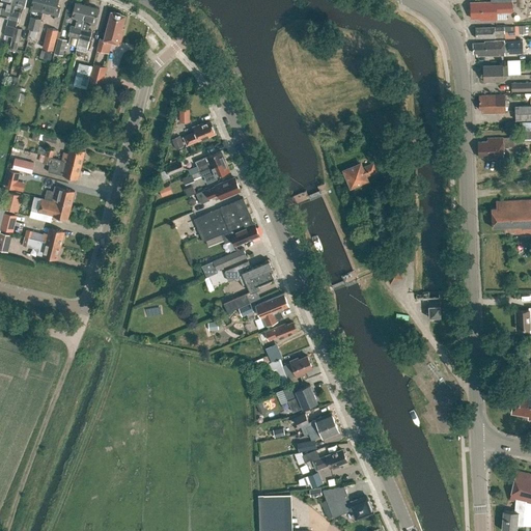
[(1,8),(0,10),(0,17),(8,19),(12,0),(0,0),(0,1),(9,4),(7,9),(1,8)]
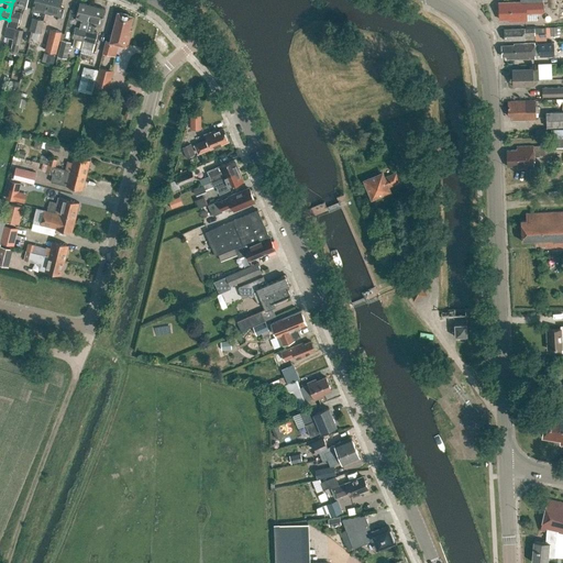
[(25,8),(26,0),(13,0),(9,20),(19,23),(21,13),(14,12),(15,6),(25,8)]
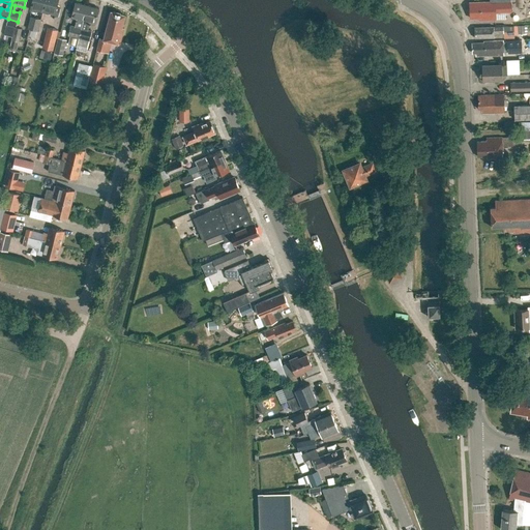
[(32,0),(30,10),(36,11),(36,10),(42,12),(46,0),(32,0)]
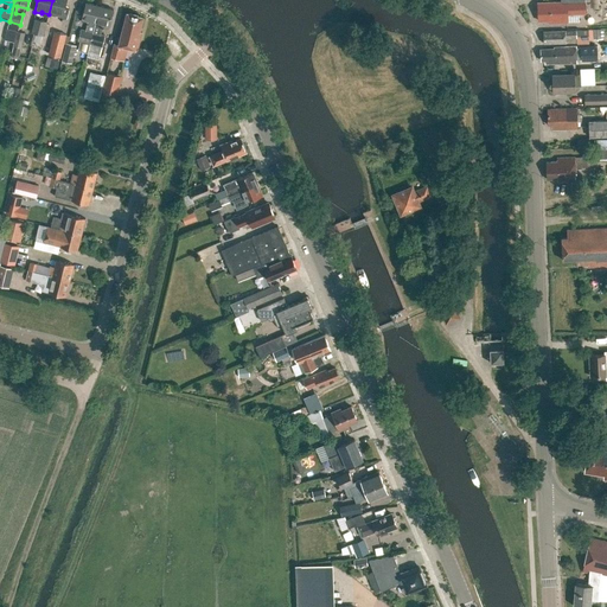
[(52,0),(49,14),(56,16),(56,17),(57,18),(58,17),(66,19),(69,10),(65,8),(66,0),(52,0)]
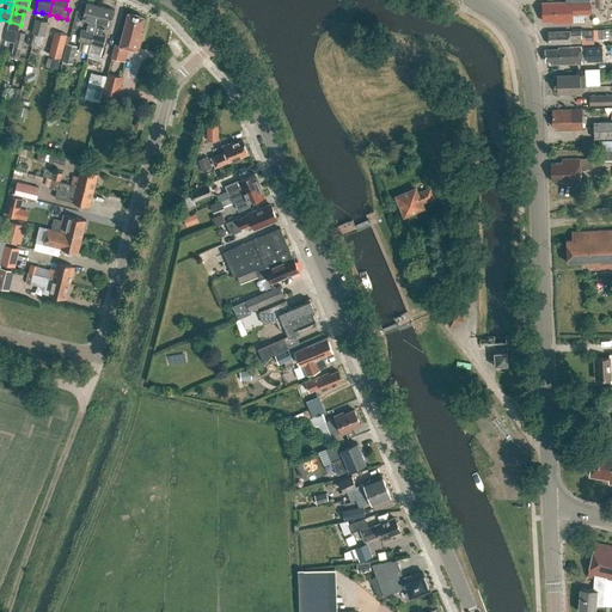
[(543,2),(543,22),(554,20),(554,23),(583,22),(583,13),(591,13),(589,0),(568,0),(568,2),(543,2)]
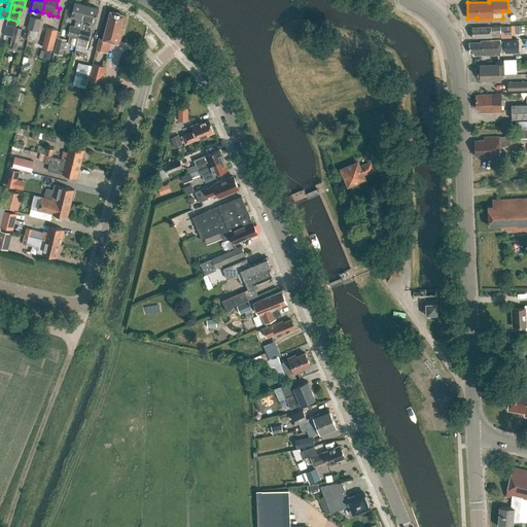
[(78,38),(86,5),(75,2),(71,19),(76,21),(75,27),(71,26),(69,35),(78,38)]
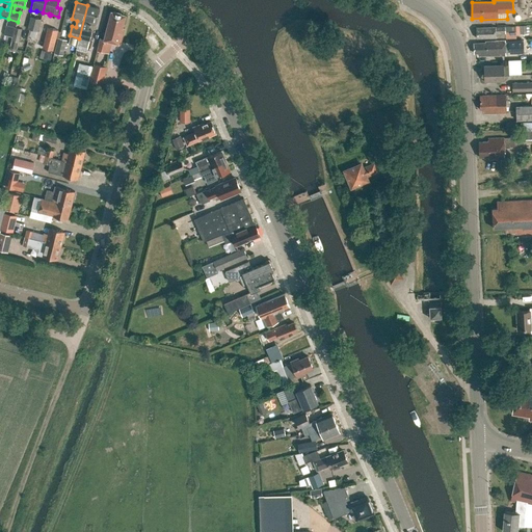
[(100,8),(87,5),(79,38),(77,46),(87,49),(92,31),(88,30),(89,24),(96,25),(100,8)]
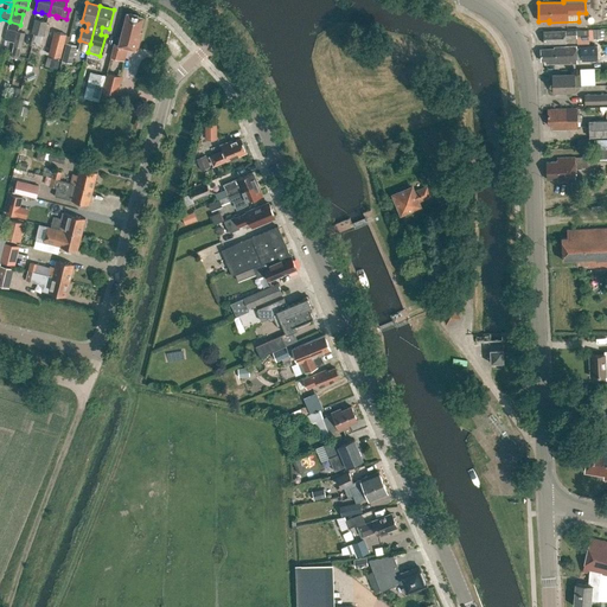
[(114,44),(112,57),(120,59),(123,49),(127,50),(128,48),(138,50),(142,32),(140,32),(144,18),(127,13),(119,45),(114,44)]
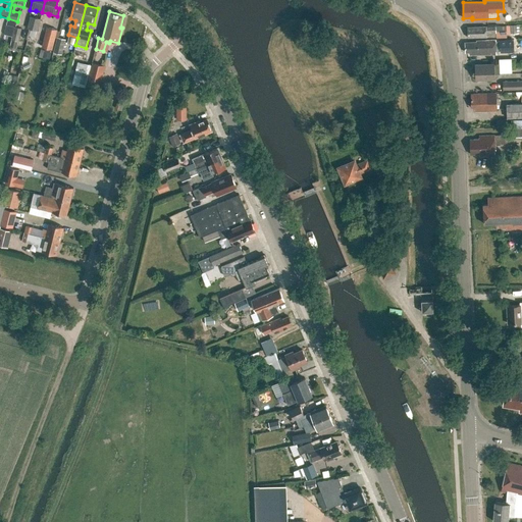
[(28,28),(37,31),(40,18),(30,16),(28,28)]
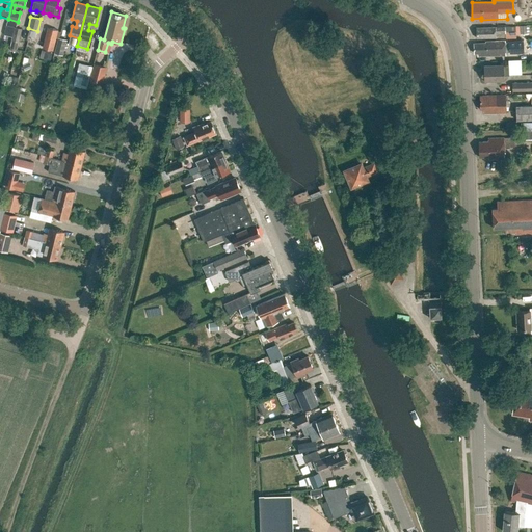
[(496,27),(476,28),(477,38),(506,37),(506,33),(516,33),(515,26),(496,27)]
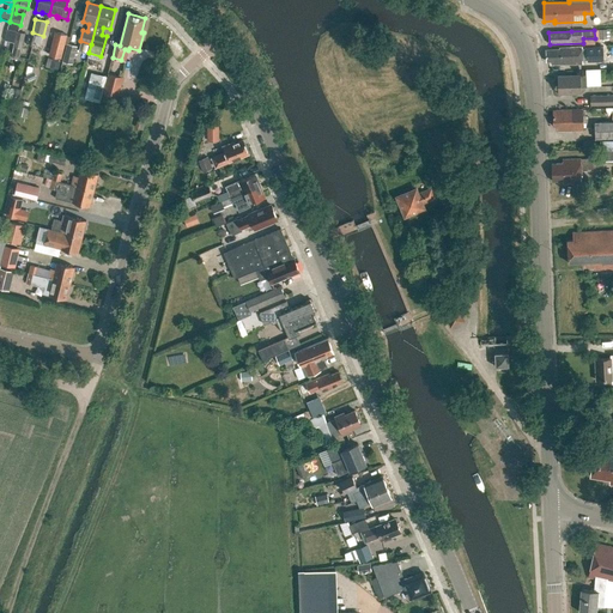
[(20,56),(25,34),(17,31),(12,55),(20,56)]
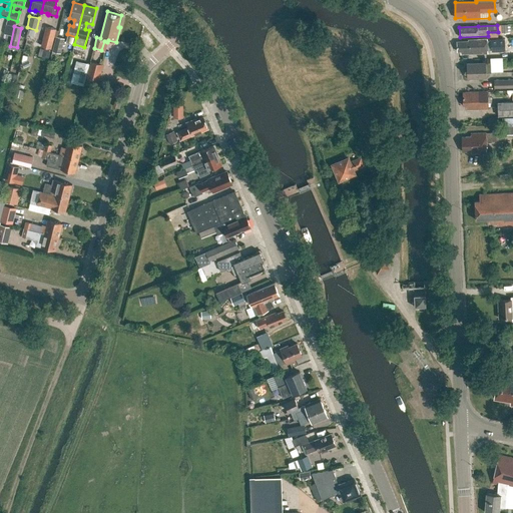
[(51,48),(56,29),(46,26),(41,46),(51,48)]
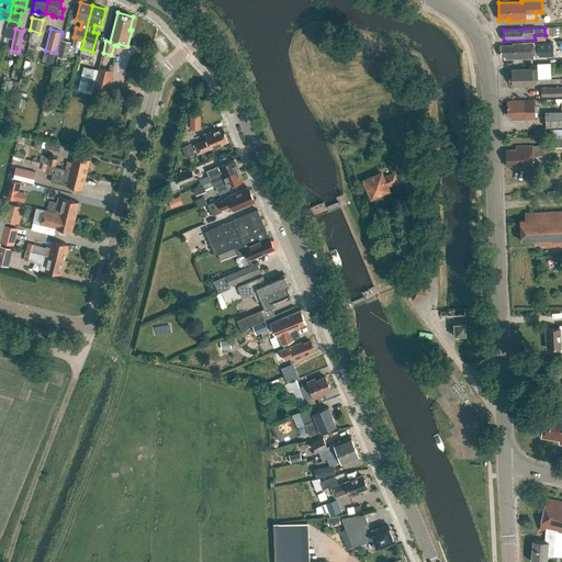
[(559,40),(559,29),(550,29),(550,40),(559,40)]
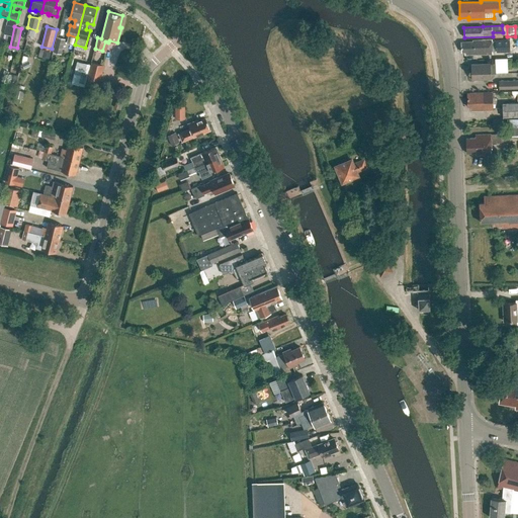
[(57,36),(53,52),(61,54),(65,38),(57,36)]
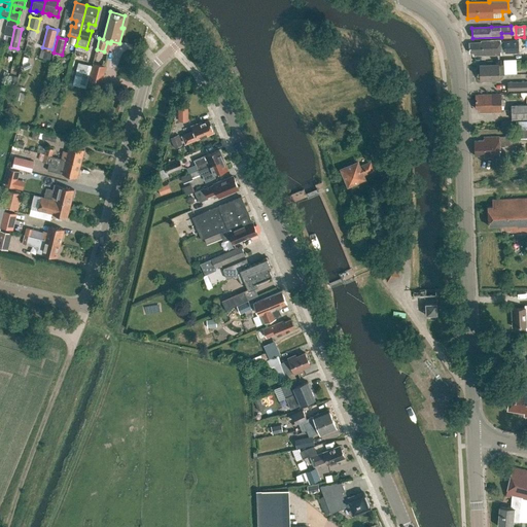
[(482,42),(469,43),(469,53),(473,53),(473,56),(501,55),(501,51),(512,51),(512,39),(481,41),(482,42)]
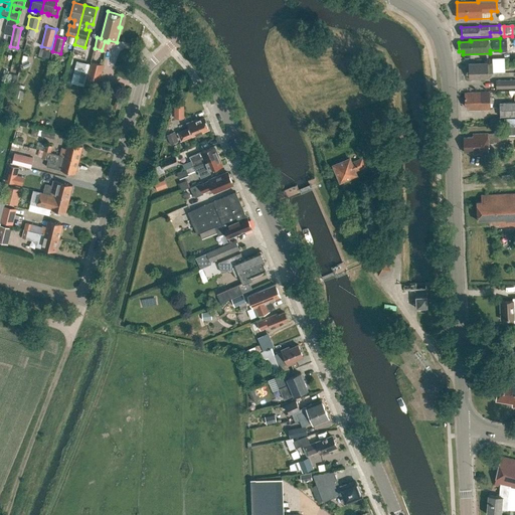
[(38,49),(37,56),(47,57),(48,50),(38,49)]
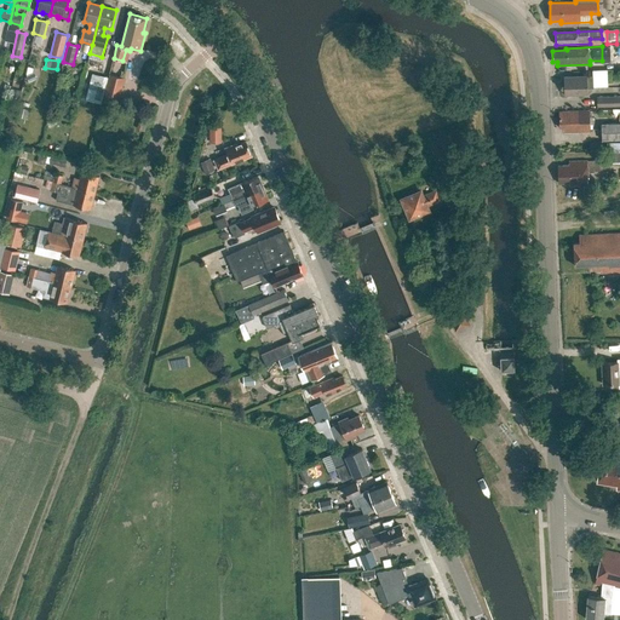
[(89,73),(82,98),(98,102),(104,76),(89,73)]
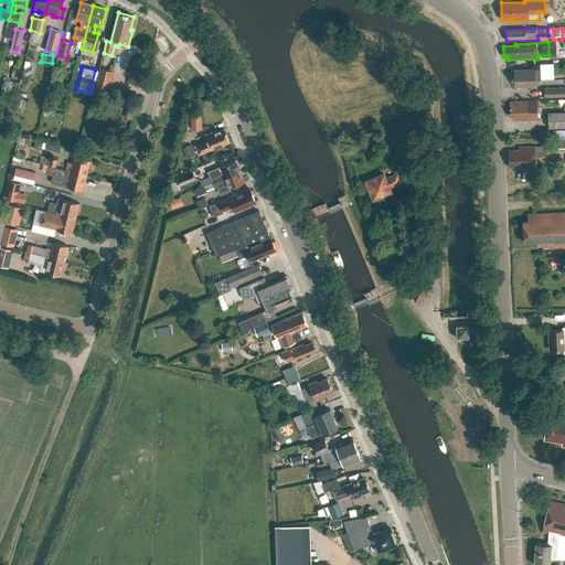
[(114,72),(100,67),(95,86),(109,89),(114,72)]
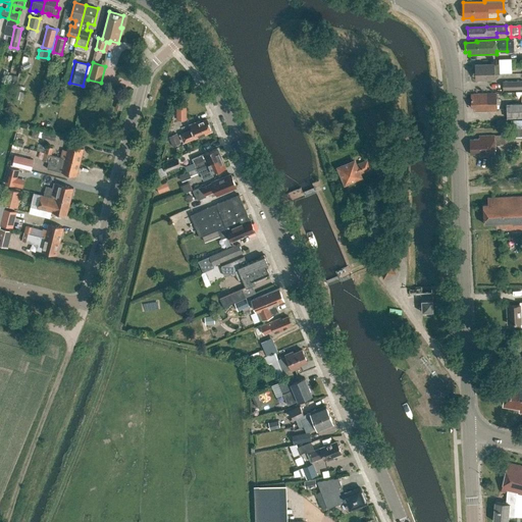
[(494,64),(475,64),(476,80),(494,79),(494,73),(500,73),(500,64),(494,64)]
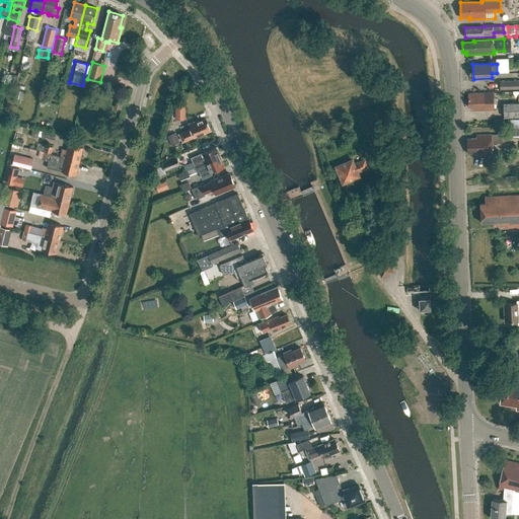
[(518,79),(500,80),(500,89),(518,88),(518,79)]
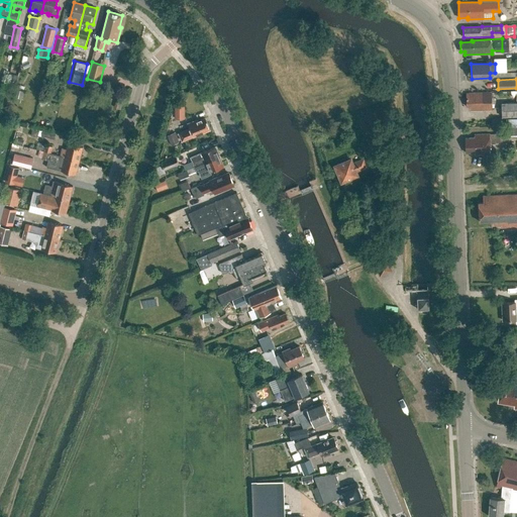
[(501,103),(502,117),(516,116),(516,91),(516,102),(501,103)]
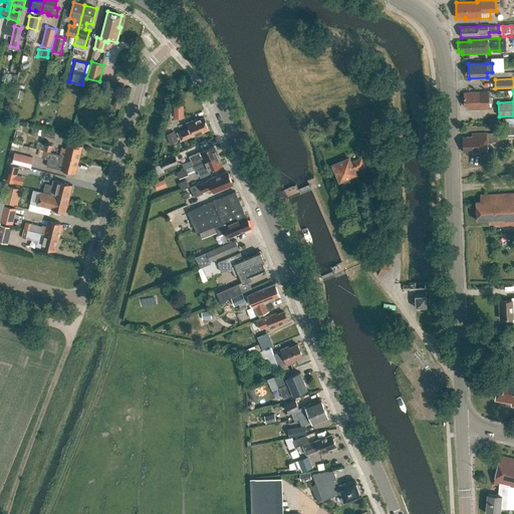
[(489,91),(464,92),(464,106),(467,105),(468,109),(489,109),(489,91)]
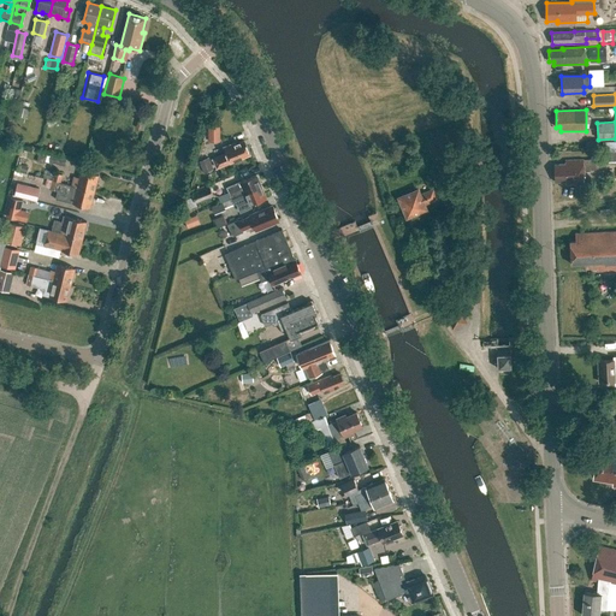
[(220,142),(220,128),(209,128),(209,143),(220,142)]
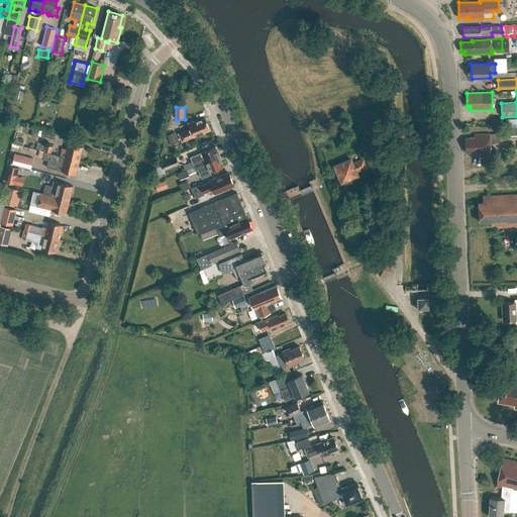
[(190,128),(179,133),(182,141),(210,129),(205,118),(198,121),(196,120),(188,123),(190,128)]
